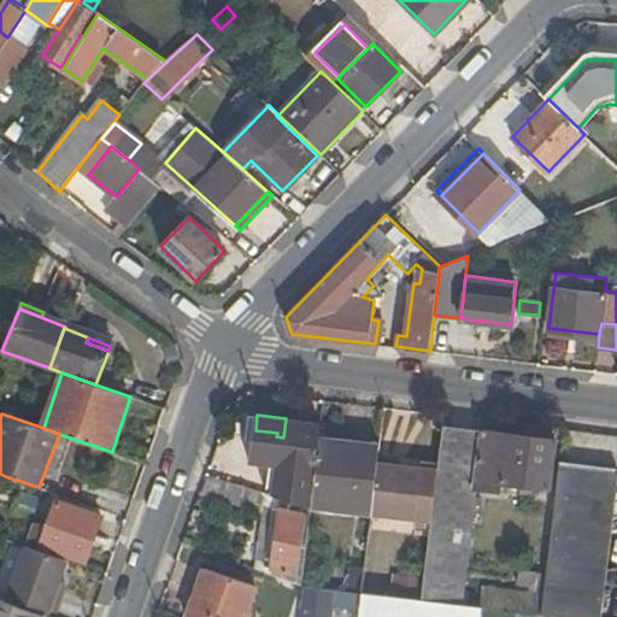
[(322,423),(286,418),(283,438),(276,436),(277,433),(256,430),(252,458),(272,465),(278,468),(269,495),(310,510),(311,509),(312,505),(316,465),(321,436),(322,423)]
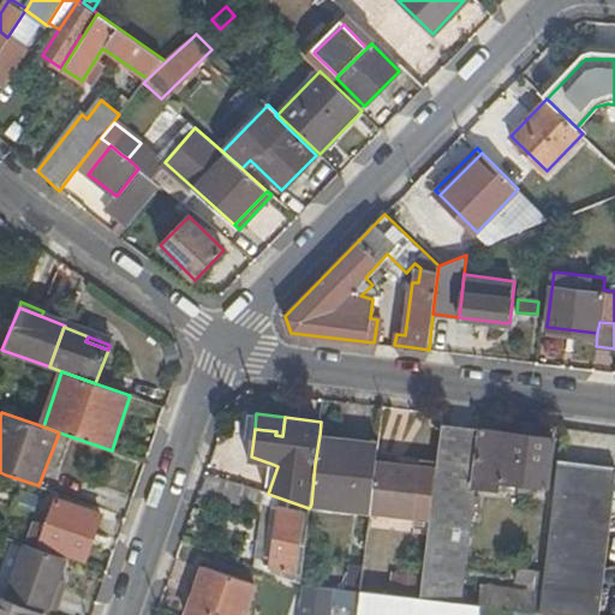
[(460,602),(463,586),(475,485),(501,488),(501,479),(519,482),(529,483),(549,485),(554,439),(441,424),(421,597),(455,602),(460,602)]
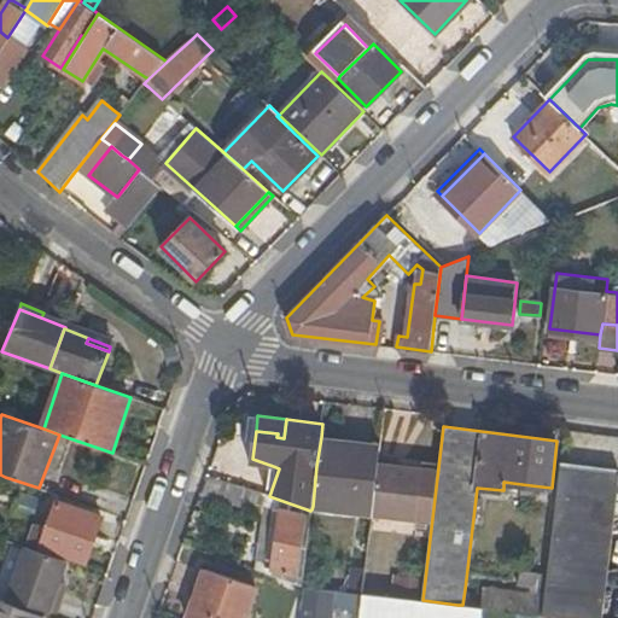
[(313,506),(371,513),(378,454),(380,444),(321,437),(316,466),(313,506)]
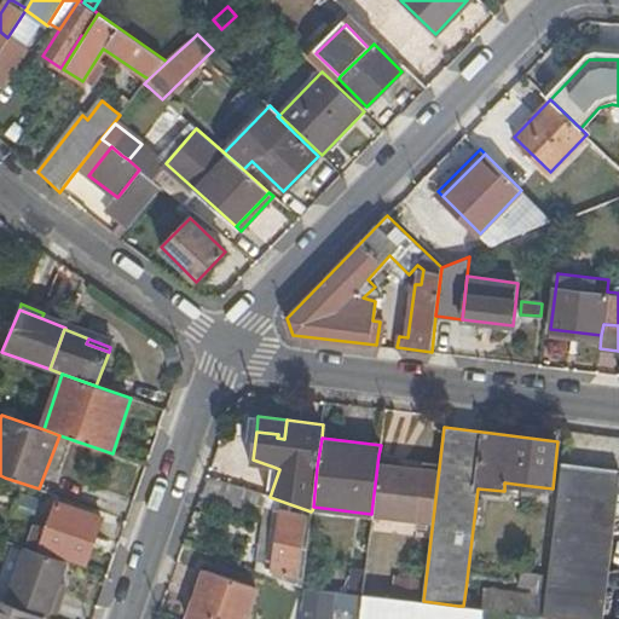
[(421,468),(397,466),(398,458),(398,457),(379,455),(371,514),(415,519),(421,468)]
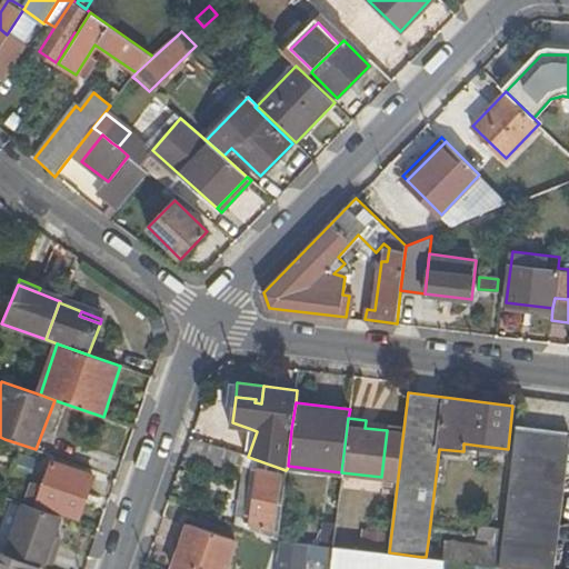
[(248,457),(257,431),(251,429),(242,455),(243,456),(248,457)]
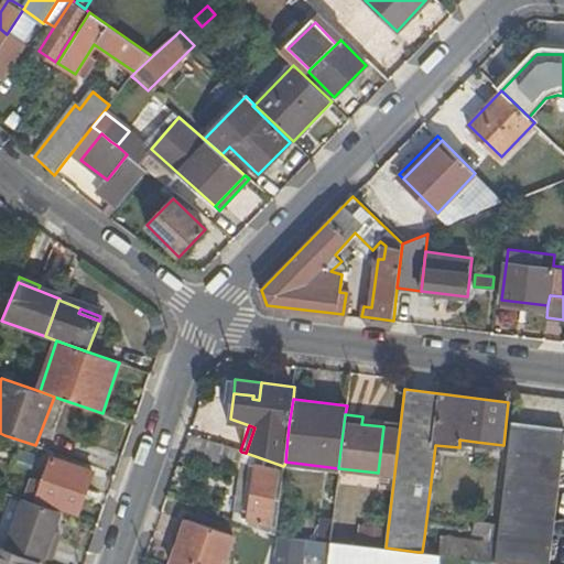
[(550,563),(563,448),(563,430),(511,425),(497,542),(495,561),(520,563),(550,563)]
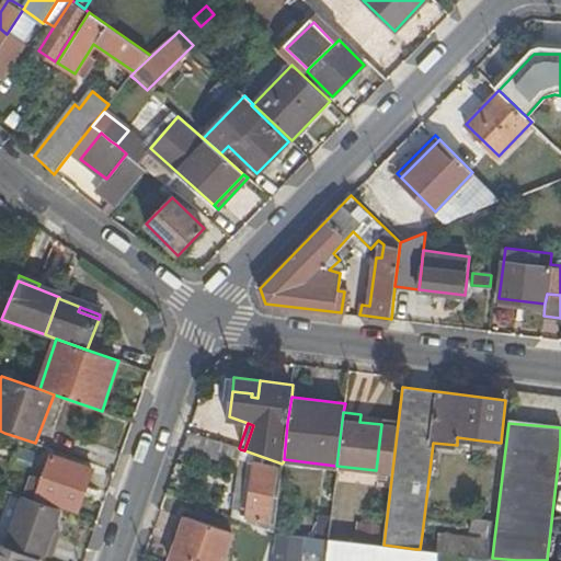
[(208,456),(214,441),(212,439),(189,432),(184,447),(208,456)]
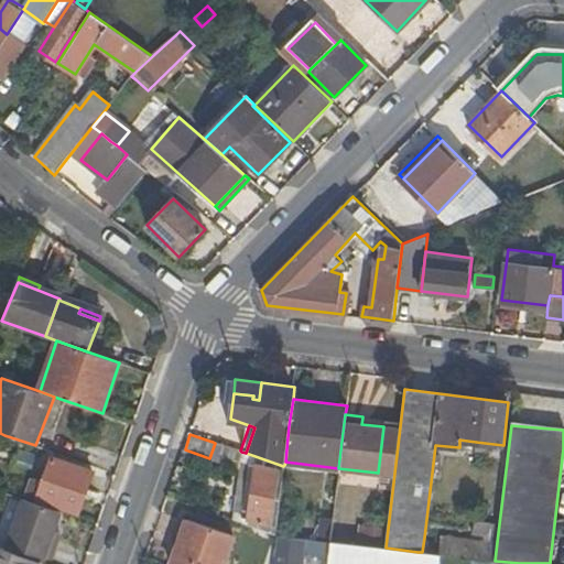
[(215,443),(209,458),(236,466),(241,452),(240,451),(215,443)]
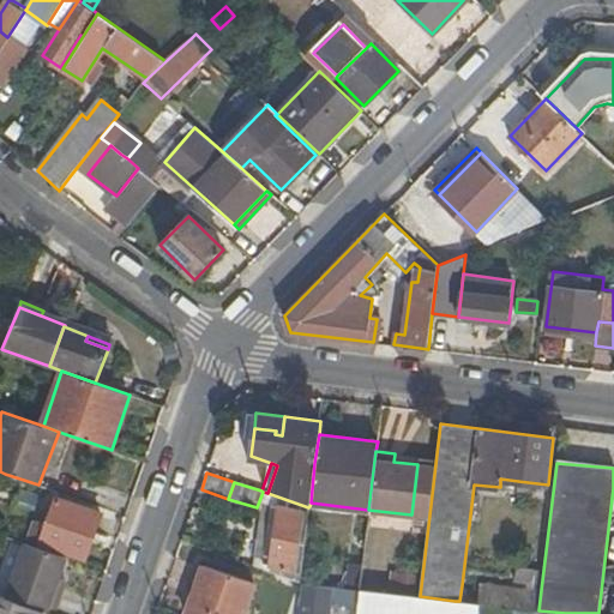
[(86,558),(102,515),(58,498),(41,542),(86,558)]
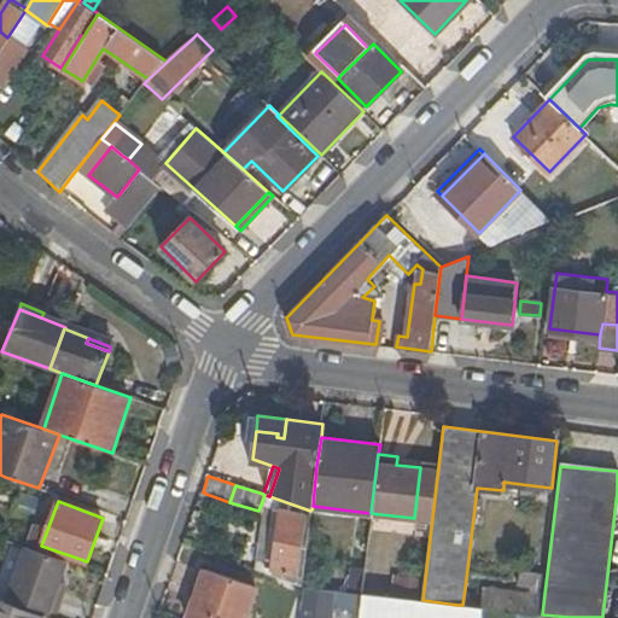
[(275,571),(275,576),(292,582),(302,587),(307,543),(303,543),(307,514),(280,512),(274,570),(275,571)]
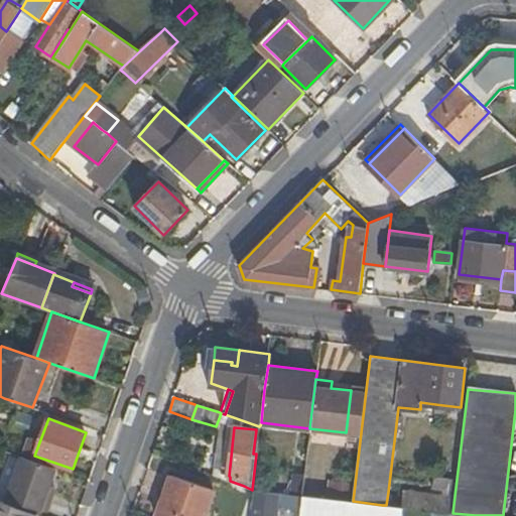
[(57,468),(22,456),(5,502),(43,515),(45,515),(51,500),(46,498),(49,487),(57,468)]
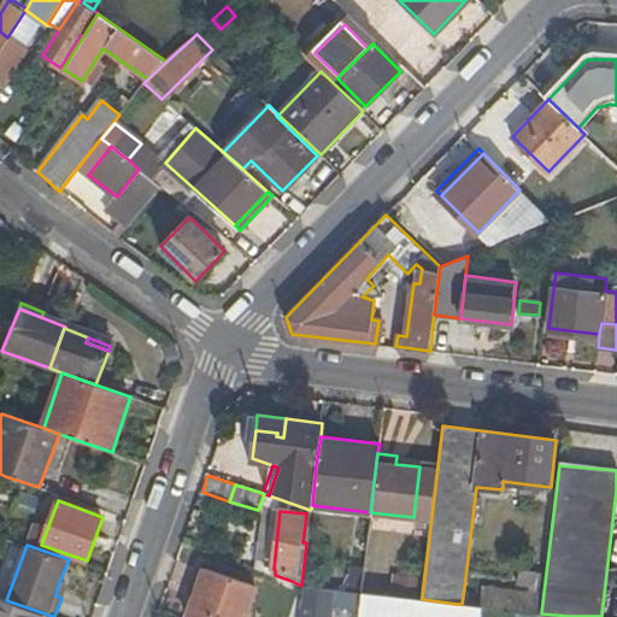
[(539,563),(521,559),(517,580),(534,583),(539,563)]
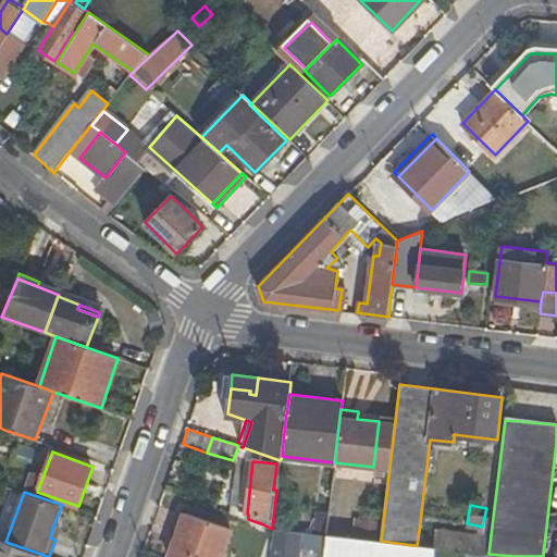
[(185,511),(170,556),(222,556),(232,529),(185,511)]
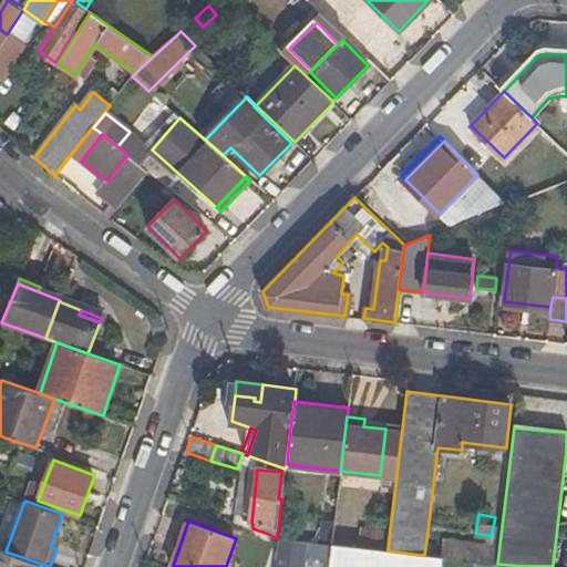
[(57,549),(61,537),(54,535),(51,547),(57,549)]
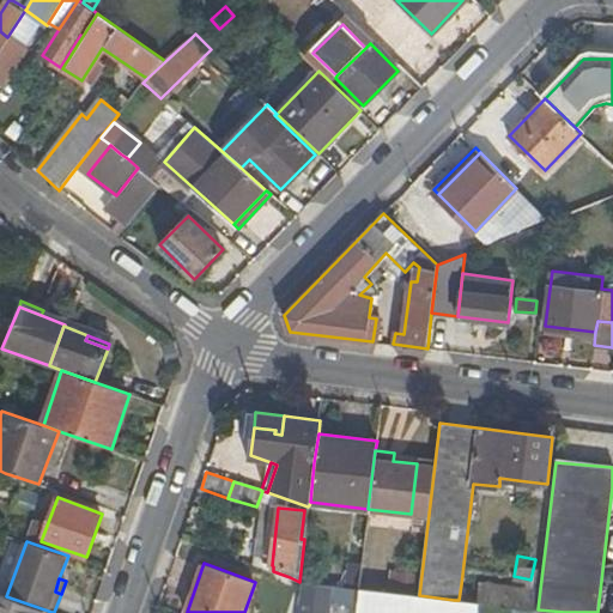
[(356,612),(359,589),(328,584),(303,582),(298,612),(356,612)]
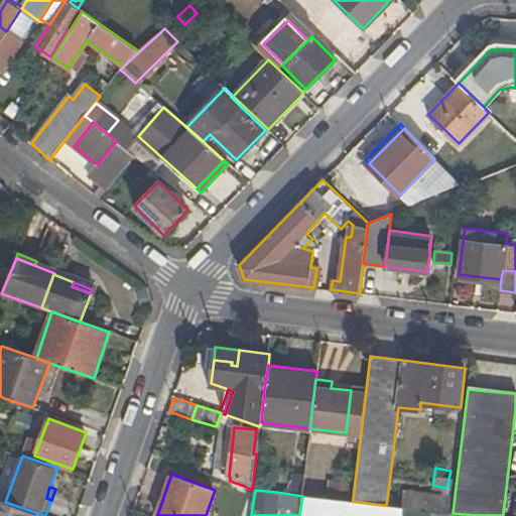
[(403,494),(401,507),(402,507),(437,511),(453,513),(455,496),(403,490),(403,494)]
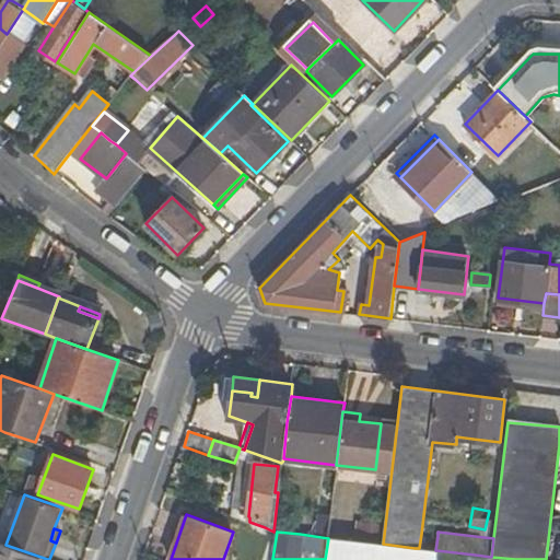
[(435,550),(438,536),(421,534),(419,548),(435,550)]
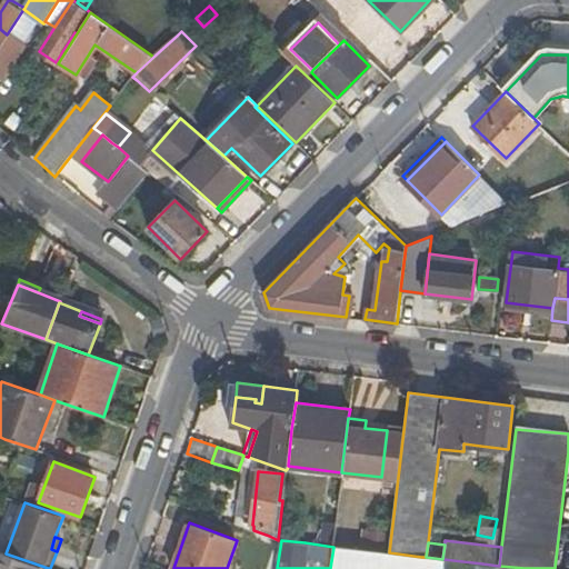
[(442,568),(443,559),(442,559),(426,557),(421,557),(389,552),(347,548),(333,547),(330,568),(442,568)]
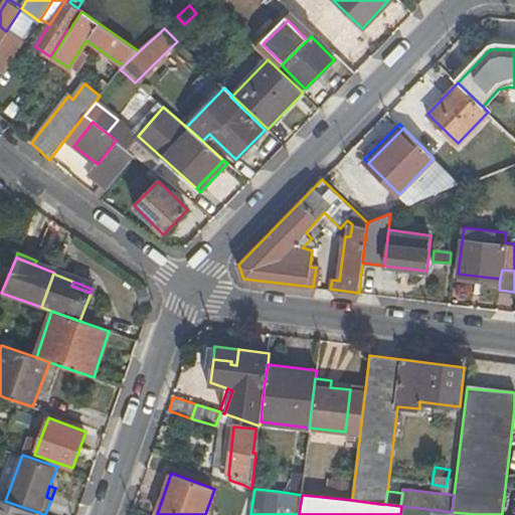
[(5,501),(0,499),(0,514),(42,514),(43,514),(5,501)]
